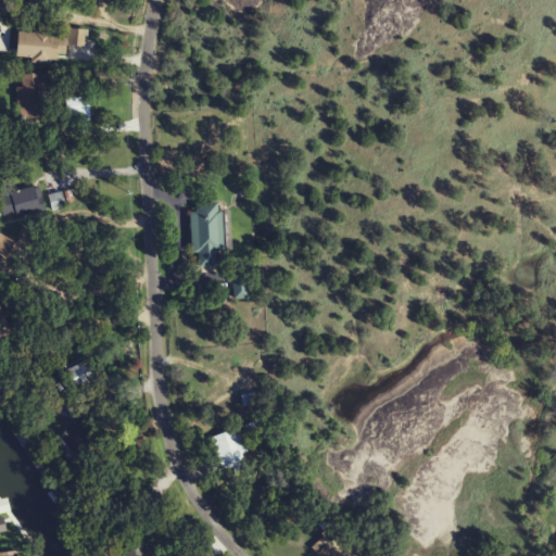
[(20,30),(16,59),(54,63),(55,53),(65,54),(66,45),(86,47),(87,30),(70,28),(68,39),(52,38),(52,34),(20,30)]
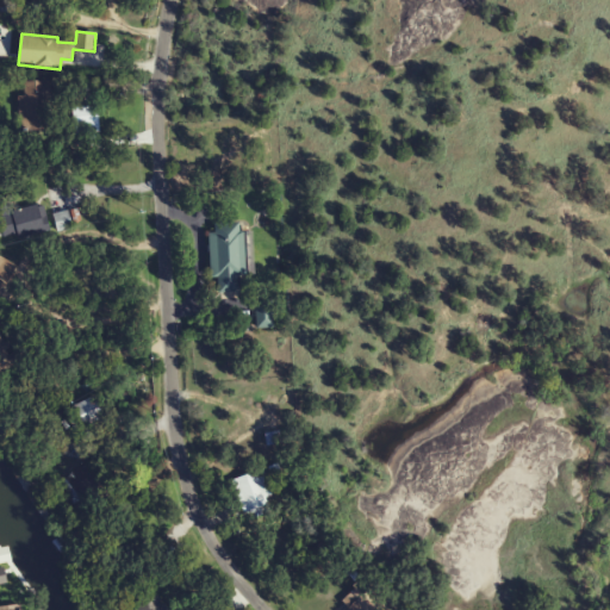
[(51,131),(51,80),(24,81),(24,95),(19,95),(19,131),(51,131)]
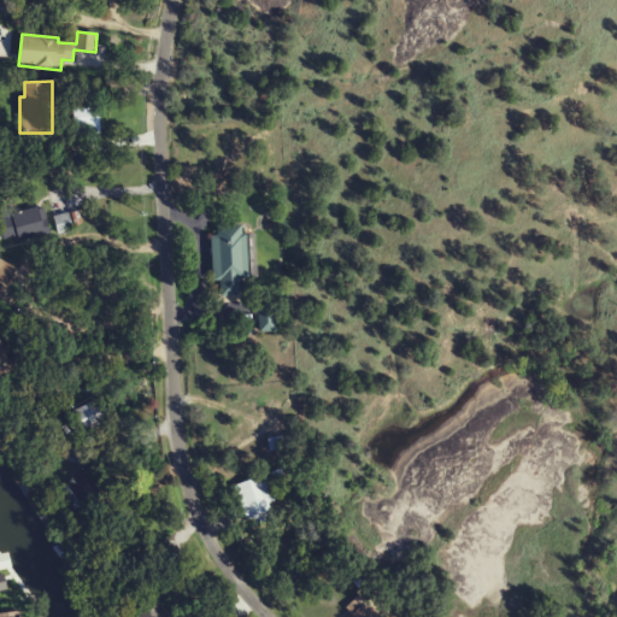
[(72,135),(100,135),(100,109),(72,109),(72,135)]
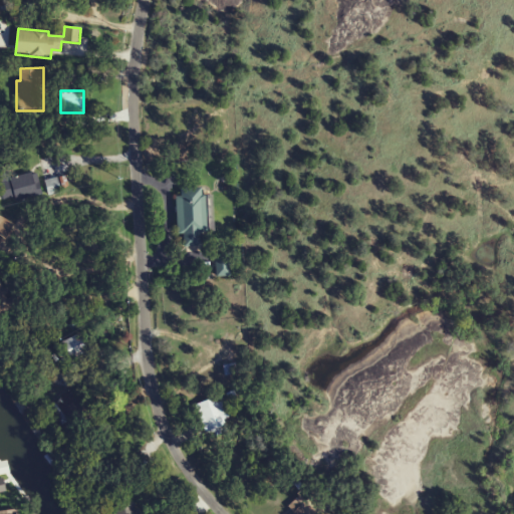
[(16,202),(43,194),(36,171),(0,181),(0,185),(4,201),(15,198),(16,202)]
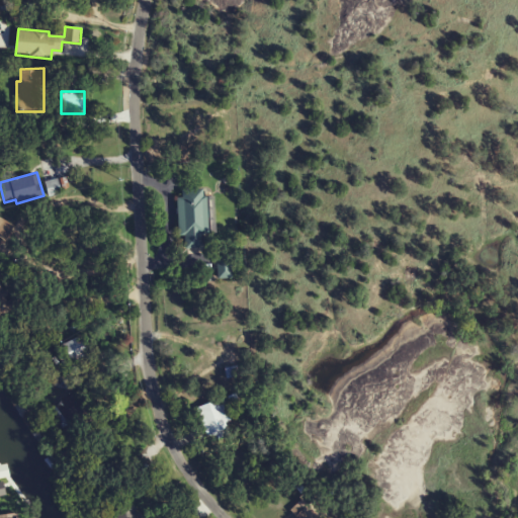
[(180,237),(185,236),(186,249),(204,248),(203,234),(210,234),(209,189),(178,190),(180,237)]
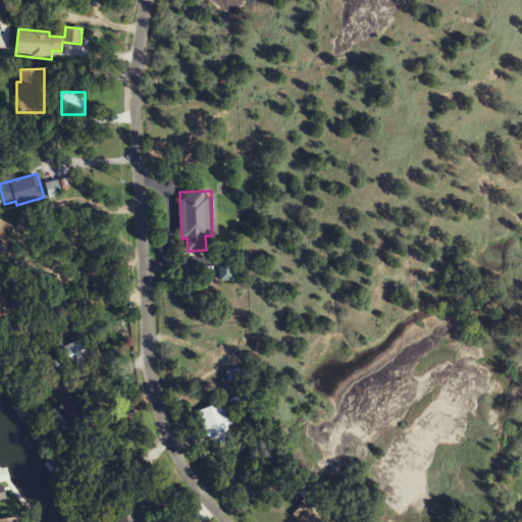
[(233,280),(233,258),(220,258),(220,280),(233,280)]
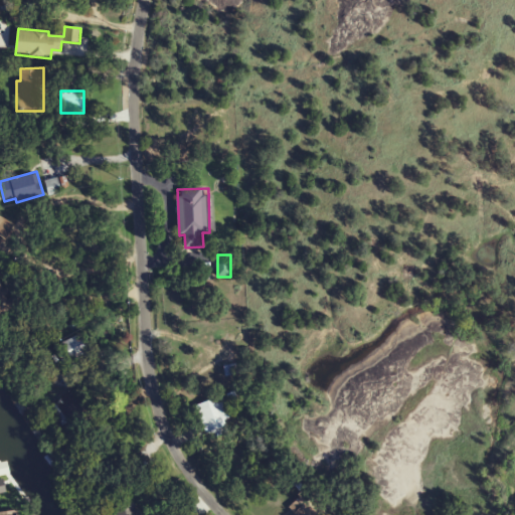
[(55,346),(65,368),(91,356),(80,335),(55,346)]
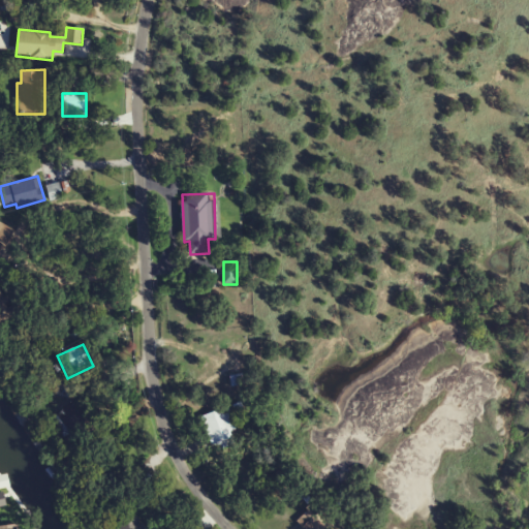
[(58,414),(69,434),(89,423),(76,403),(58,414)]
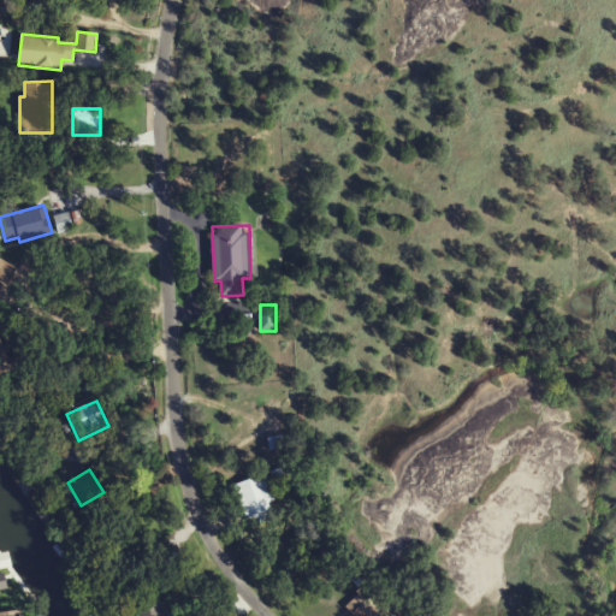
[(248,525),(279,514),(266,474),(235,485),(248,525)]
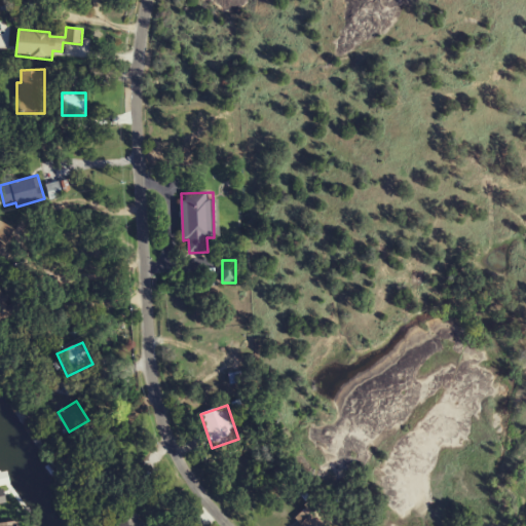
[(143,525),(130,510),(115,522),(112,518),(106,523),(108,525),(143,525)]
